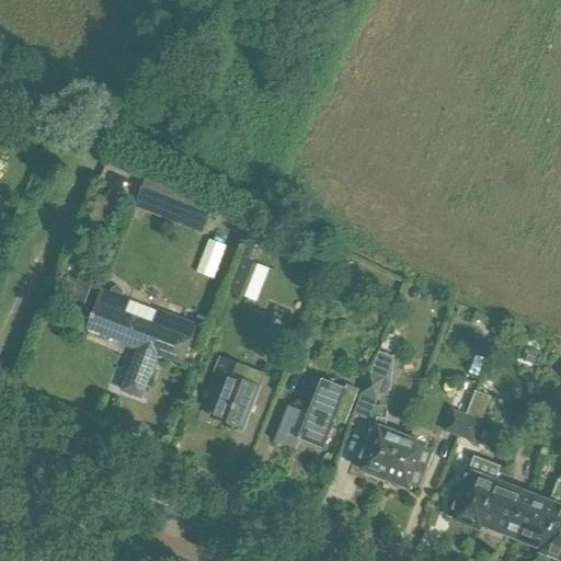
[(172,207),(203,221),(210,205),(179,191),(146,176),(149,169),(121,157),(116,168),(145,179),(139,194),(172,207)]
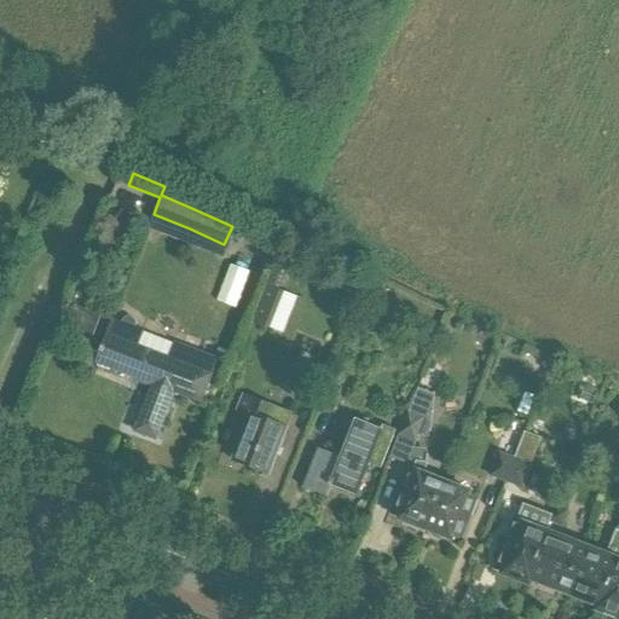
[(103,229),(93,255),(109,261),(119,235),(103,229)]
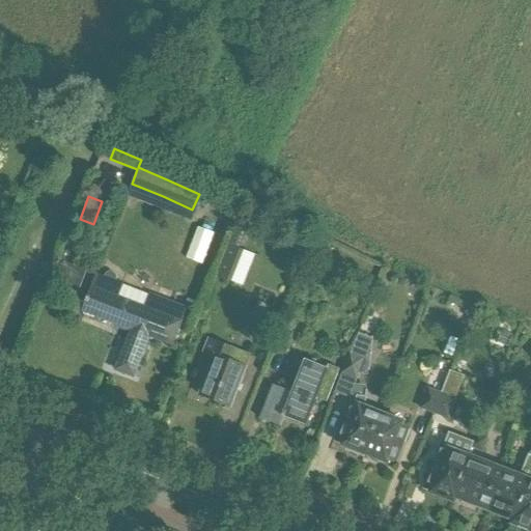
[(219,277),(243,286),(254,255),(230,246),(219,277)]
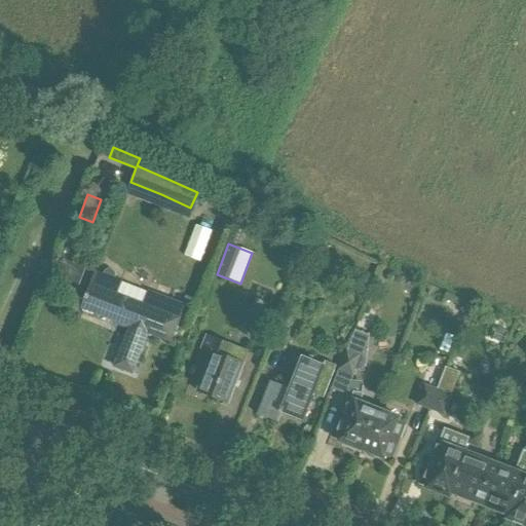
[(63,261),(52,289),(74,297),(84,270),(63,261)]
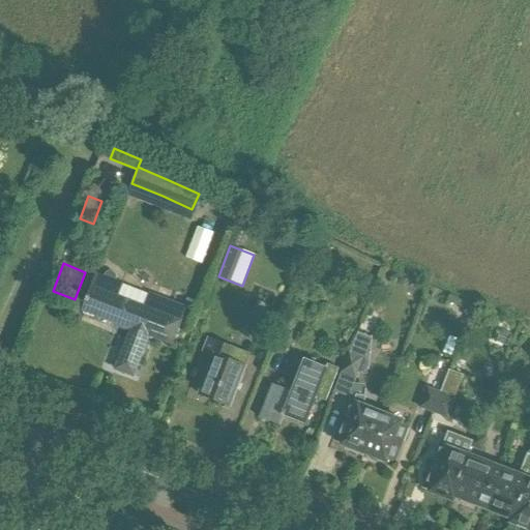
[(150,336),(173,345),(187,307),(150,293),(145,305),(120,296),(124,285),(116,282),(117,278),(116,274),(111,272),(108,273),(106,274),(105,277),(98,274),(84,312),(131,330),(116,371),(134,377),(150,336)]
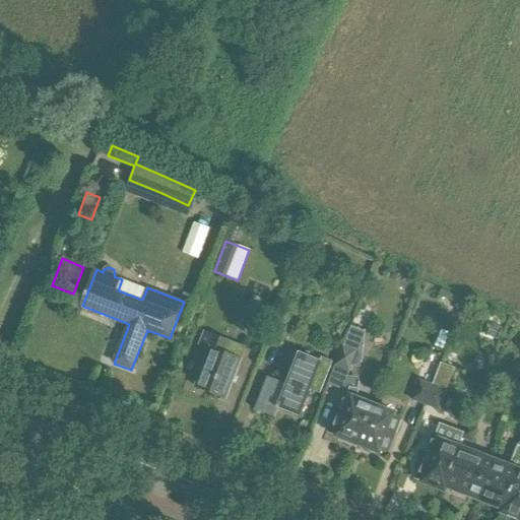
[(343,391),(348,378),(351,368),(361,368),(362,364),(366,332),(351,327),(343,346),(342,345),(327,385),(343,391)]
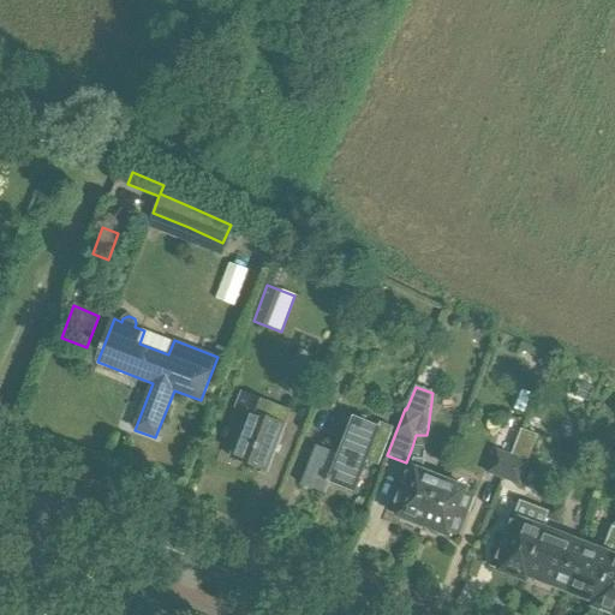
[(268,472),(291,412),(244,393),(237,410),(249,415),(232,459),(268,472)]
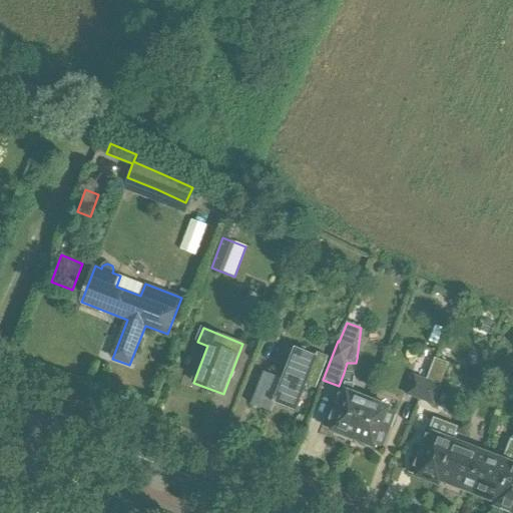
[(296,413),(306,385),(316,389),(329,357),(317,353),(316,357),(295,349),(283,380),(265,373),(252,406),(273,414),(276,405),(296,413)]
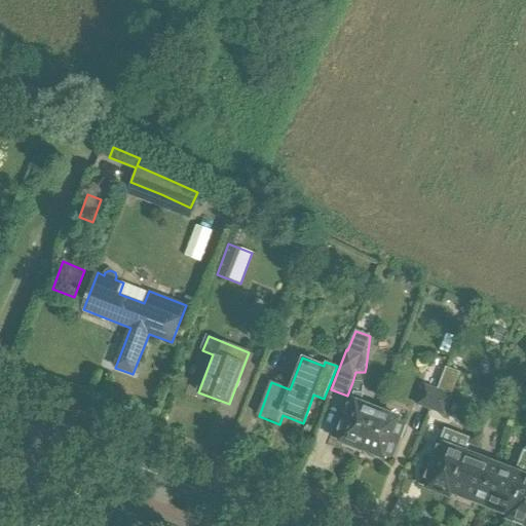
[(427,421),(425,420),(422,428),(438,434),(452,396),(450,395),(454,382),(442,378),(437,390),(440,391),(427,421)]
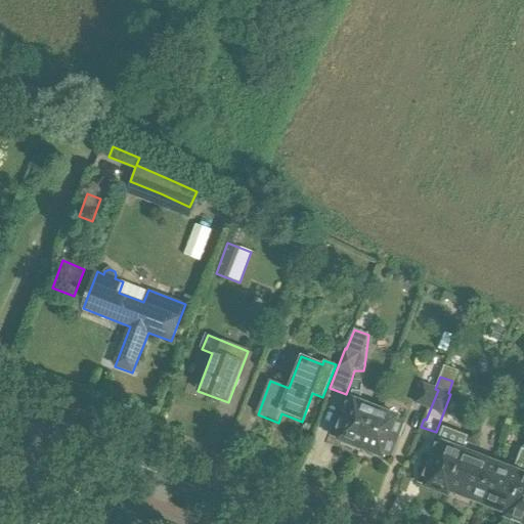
[(378,407),(362,401),(363,397),(361,396),(362,385),(361,385),(361,382),(351,381),(346,394),(332,433),(342,437),(341,440),(361,448),(378,407)]
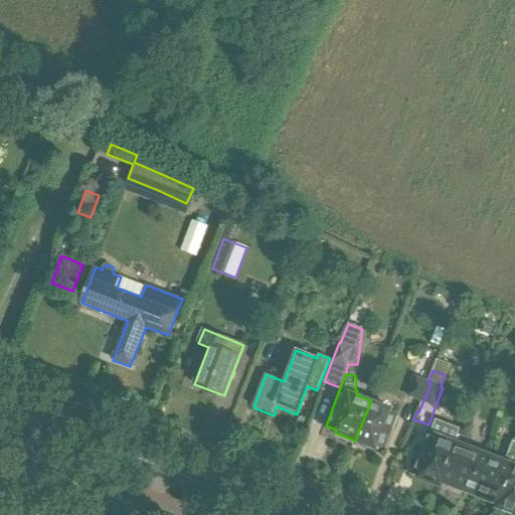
[(416,401),(413,410),(416,411),(418,412),(431,383),(427,382),(414,377),(406,397),(416,401)]
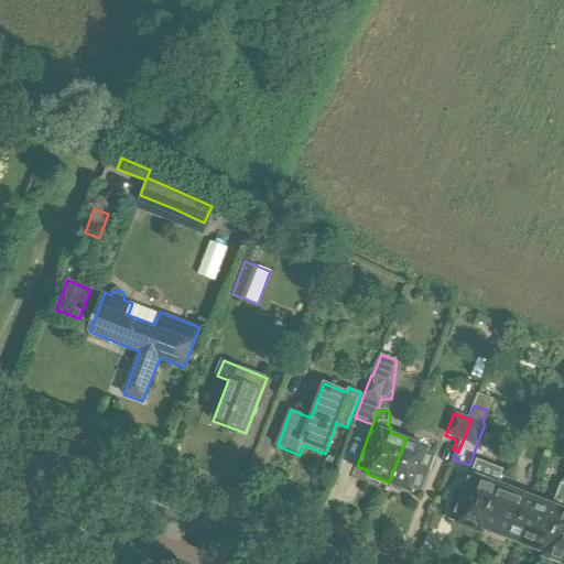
[(432,448),(407,438),(389,483),(411,490),(412,488),(419,490),(434,452),(432,451),(432,448)]
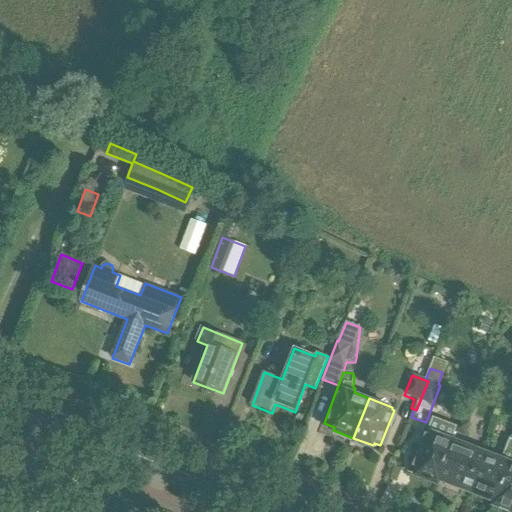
[(456,432),(457,433),(457,434),(465,438),(471,423),(461,419),(456,432)]
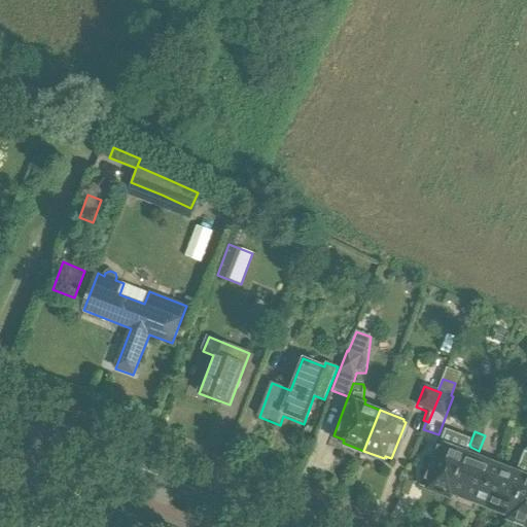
[(444,435),(441,445),(424,488),(450,498),(468,452),(470,447),(470,446),(469,445),(444,435)]
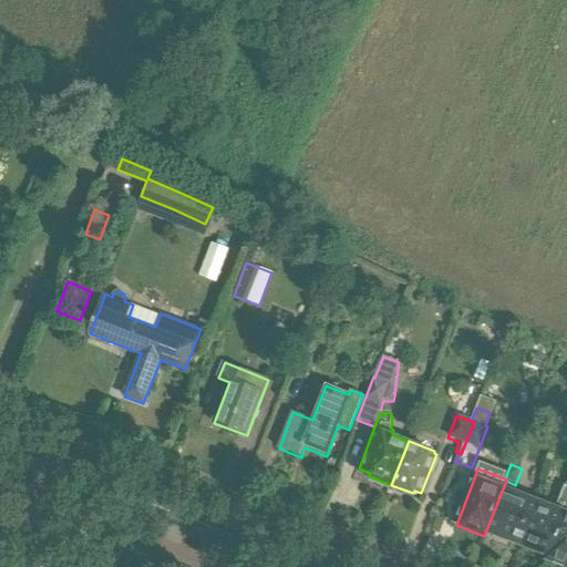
[(522,545),(549,556),(548,560),(566,513),(566,511),(566,512),(566,509),(566,482),(566,486),(564,486),(556,507),(536,500),(534,503),(531,502),(523,522),(529,525),(522,545)]
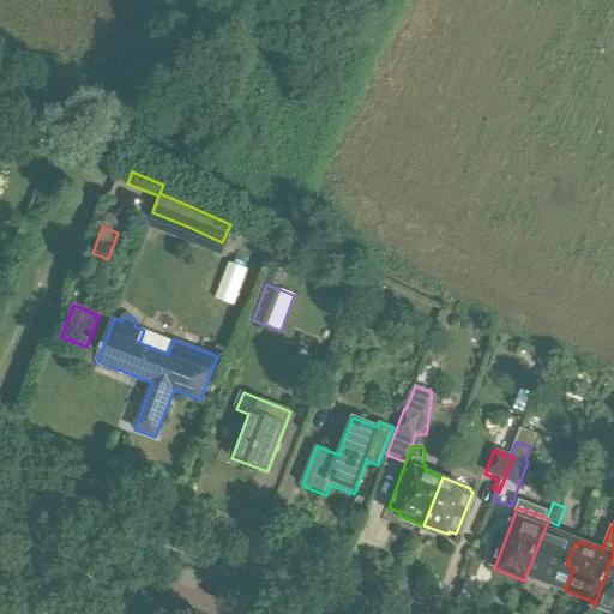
[(524,581),(525,581),(528,576),(565,590),(573,569),(566,565),(575,543),(578,545),(581,541),(546,527),(524,581)]
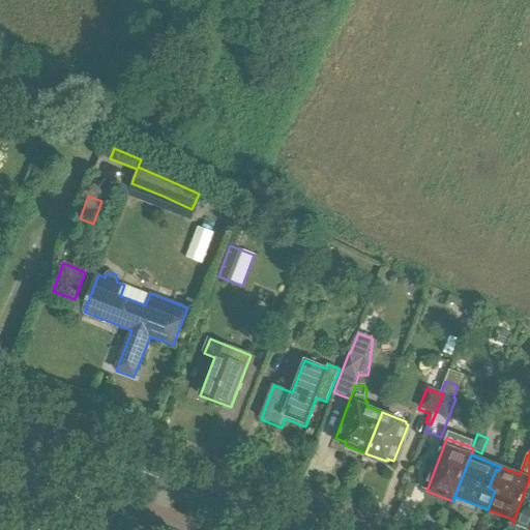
[(529,529),(529,479),(512,524),(529,529)]
